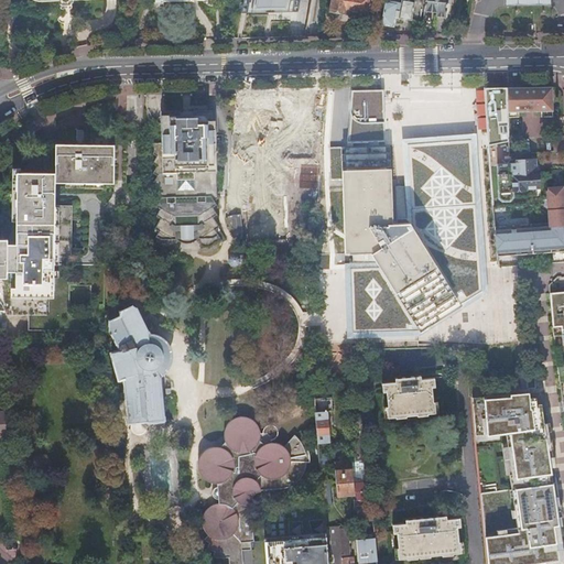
[(299,0),(255,0),(252,14),(296,13),(299,0)]
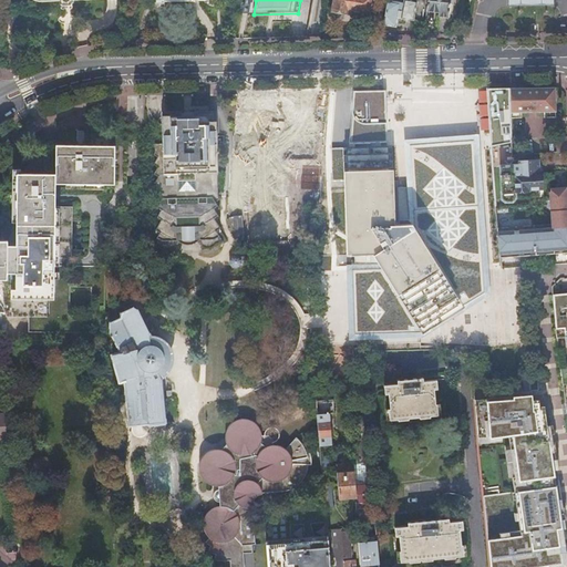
[(332,0),(331,9),(344,11),(346,8),(368,11),(369,0),(332,0)]
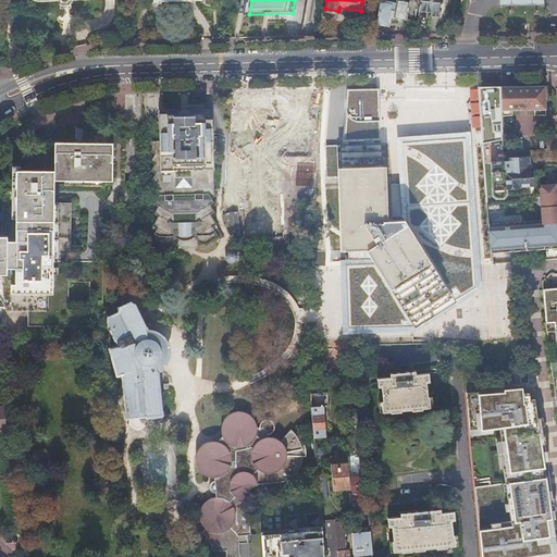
[(379,0),(373,34),(387,34),(392,15),(406,19),(406,17),(418,20),(418,16),(419,9),(420,0),(379,0)]
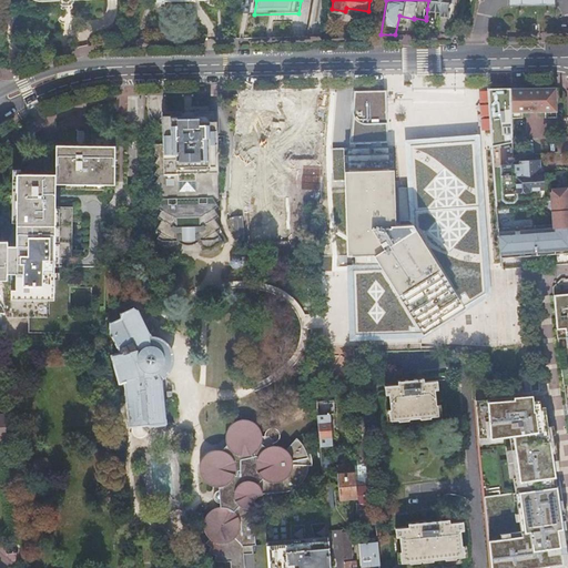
[(428,0),(427,9),(439,10),(439,14),(449,16),(450,0),(428,0)]
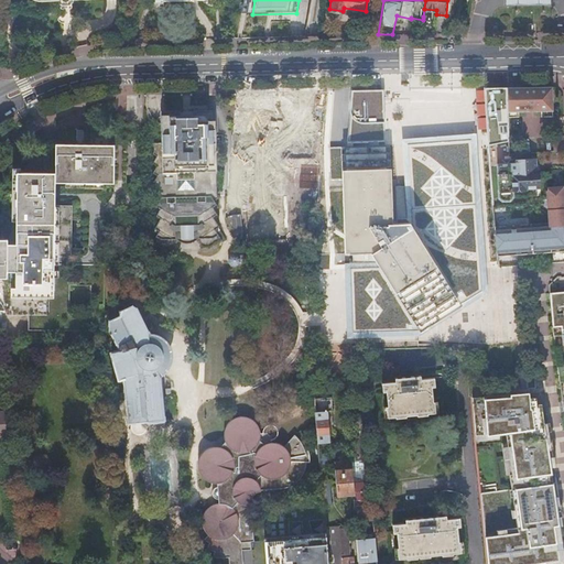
[(423,17),(423,20),(422,34),(432,33),(434,18),(423,17)]
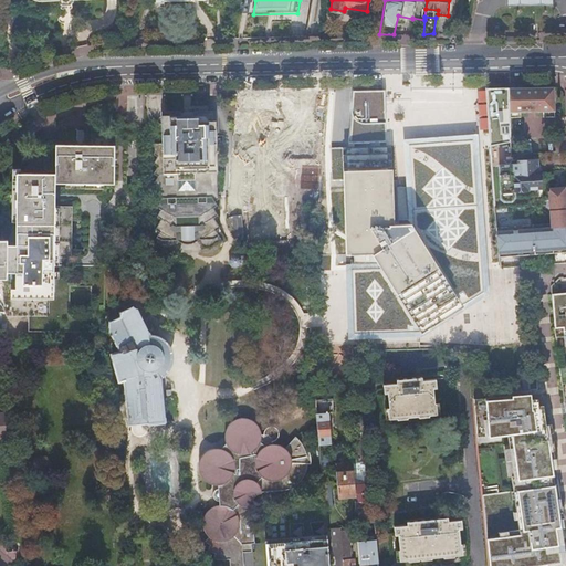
[(509,87),(486,88),(490,146),(510,142),(510,117),(510,111),(509,93),(509,87)]
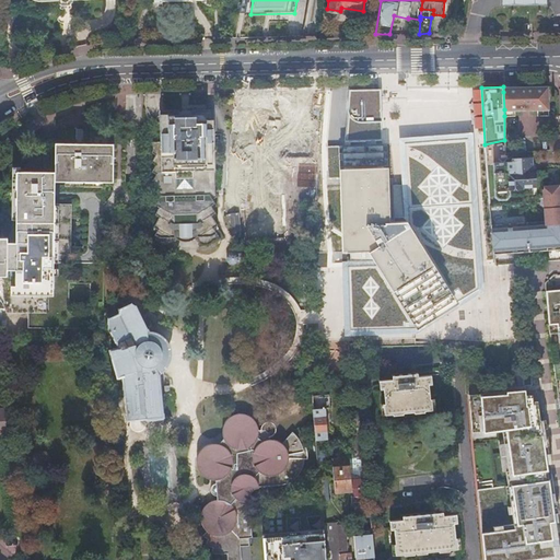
[(503,92),(504,109),(504,116),(514,116),(514,111),(548,109),(548,86),(503,86),(503,92)]
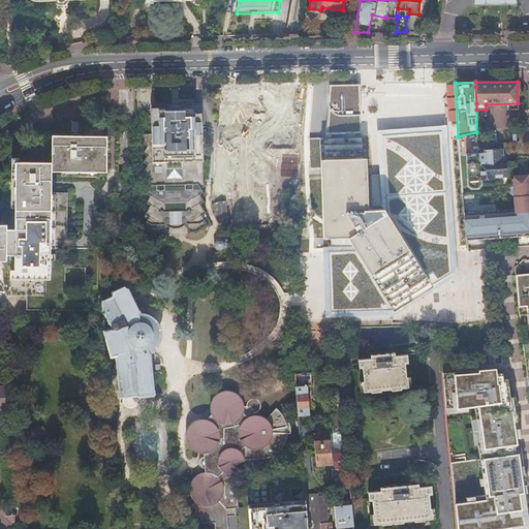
[(360,115),(360,84),(330,85),(329,102),(329,106),(331,111),(334,113),(338,115),(360,115)]
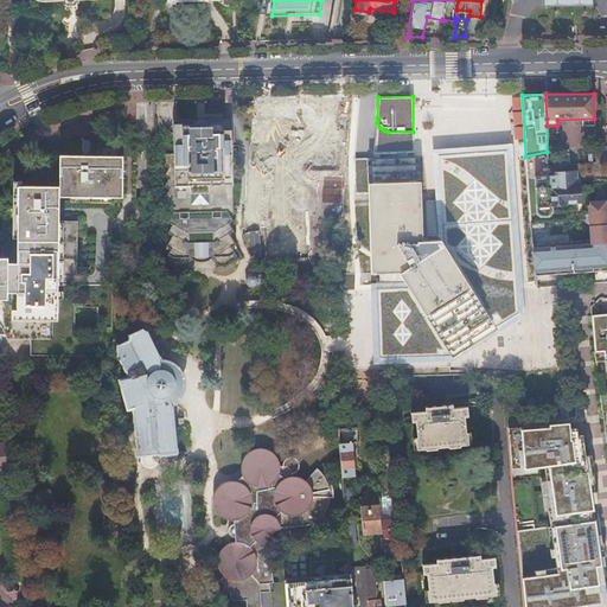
[(300,100),(294,100),(294,136),(315,136),(315,98),(300,100)]
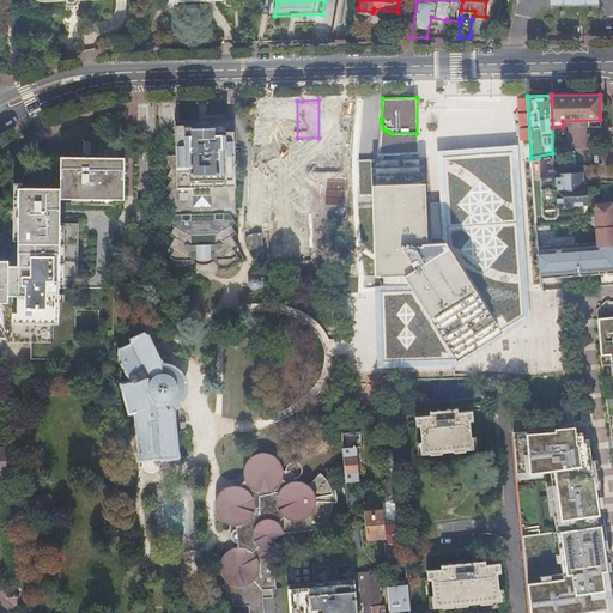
[(319,99),(319,138),(319,143),(339,144),(339,137),(341,137),(341,99),(319,99)]
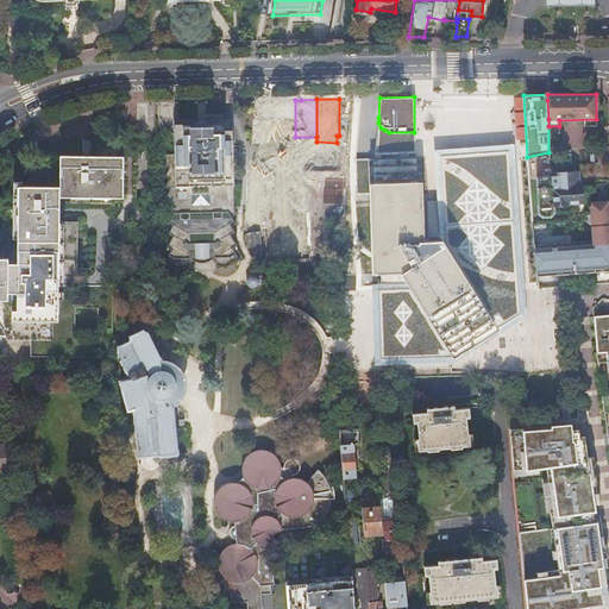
[(269,100),(256,101),(252,142),(268,143),(269,100)]
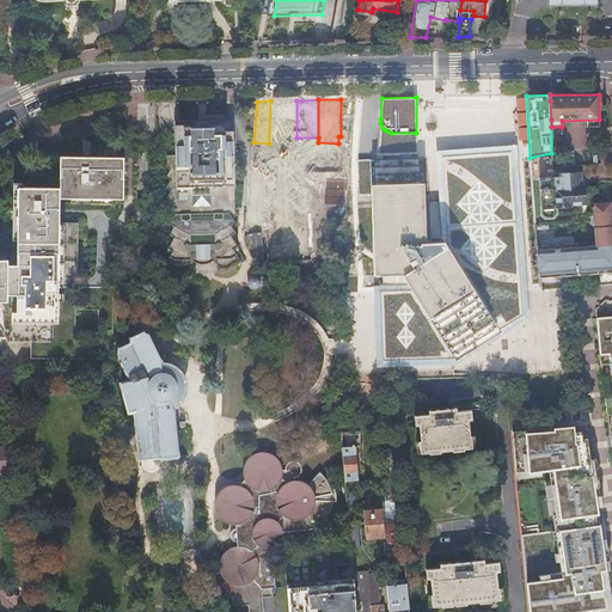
[(151,104),(138,104),(138,129),(151,129),(151,104)]
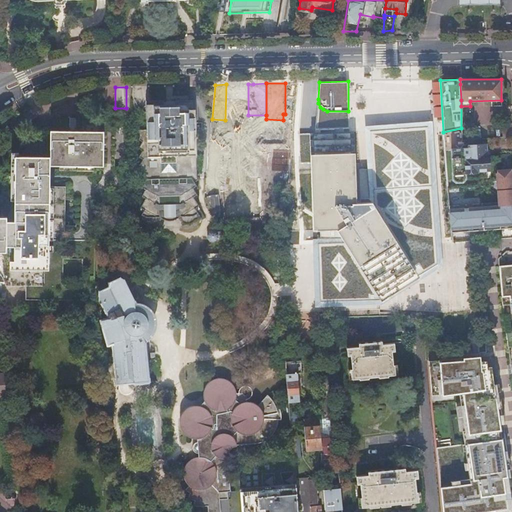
[(143,175),(140,180),(144,181),(143,183),(140,188),(144,190),(143,192),(141,197),(144,199),(143,201),(141,206),(145,208),(144,210),(138,220),(150,227),(159,227),(159,225),(159,224),(160,222),(160,220),(162,219),(164,220),(166,220),(169,221),(171,221),(174,220),(175,219),(177,219),(177,218),(179,220),(180,221),(180,223),(181,225),(181,226),(190,226),(201,218),(195,208),(194,206),(198,204),(195,200),(194,198),(197,195),(194,191),(193,189),(197,187),(194,182),(193,180),(197,178),(196,169),(193,169),(193,165),(193,160),(196,160),(196,145),(192,139),(196,136),(195,128),(195,123),(195,101),(189,101),(176,101),(176,105),(163,106),(163,101),(147,102),(147,130),(139,130),(139,138),(143,139),(142,141),(139,146),(143,148),(142,150),(140,155),(144,157),(143,159),(140,164),(140,171),(144,173),(143,175)]
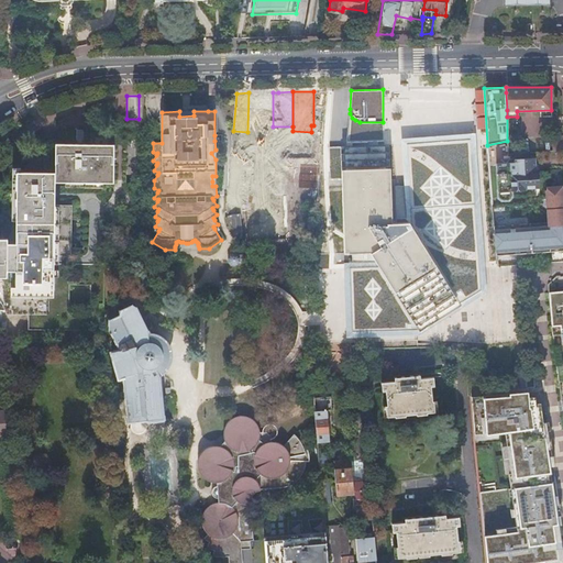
[(562,135),(552,136),(553,151),(562,150),(562,135)]
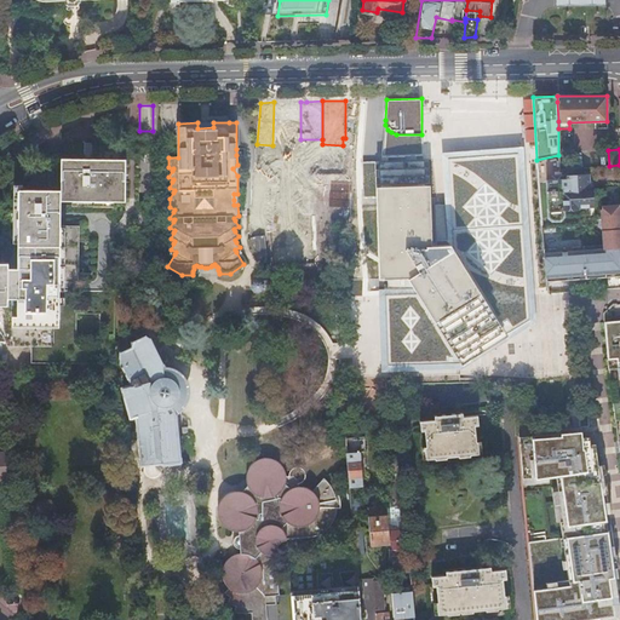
[(449,206),(443,206),(443,241),(451,254),(459,267),(501,338),(530,320),(529,296),(518,154),(448,160),(449,206)]
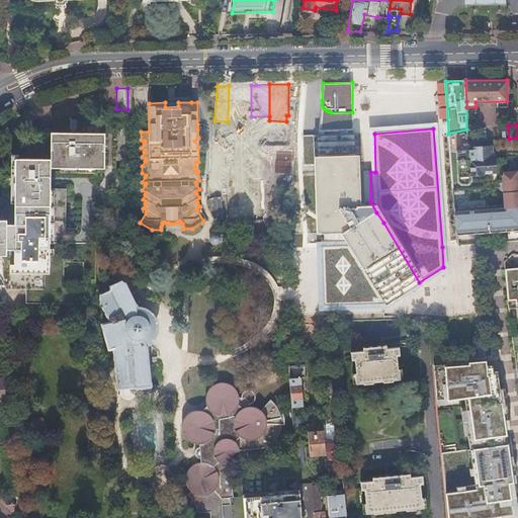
[(324,131),(324,135),(317,134),(318,233),(322,233),(343,233),(349,244),(387,301),(419,282),(383,223),(376,212),(370,201),(370,172),(361,172),(361,205),(353,205),(352,134),(348,135),(348,132),(344,133),(344,135),(338,135),(338,131),(324,131)]
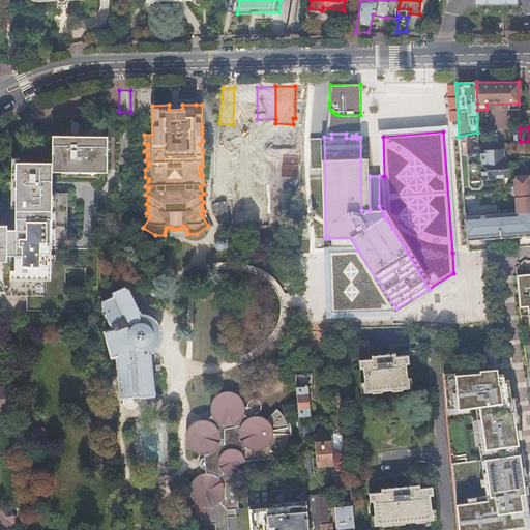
[(0,284),(2,288),(4,292),(6,296),(26,297),(26,308),(92,310),(92,287),(97,287),(98,178),(108,178),(108,141),(54,141),(53,168),(17,167),(16,187),(1,187),(1,190),(1,195),(0,197),(0,284)]
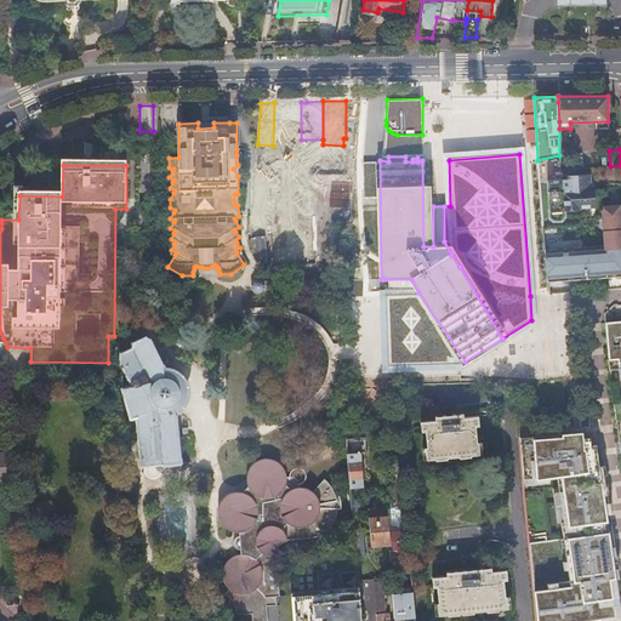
[(553,221),(562,221),(564,217),(564,210),(577,209),(577,208),(592,206),(592,189),(591,189),(590,178),(587,176),(569,177),(569,176),(553,177),(553,181),(547,181),(548,192),(547,192),(550,218),(553,221)]
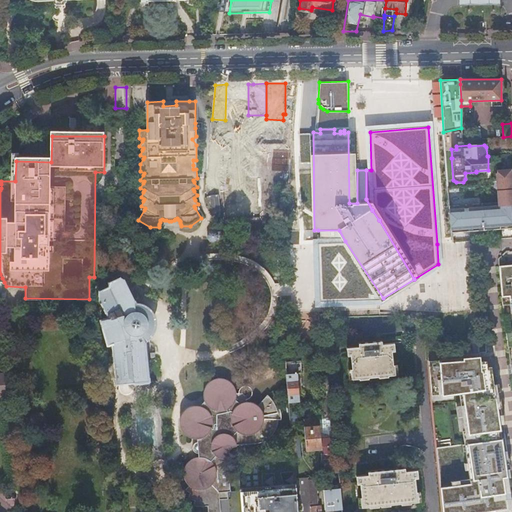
[(510,228),(511,226),(511,183),(511,168),(496,170),(496,173),(495,173),(497,202),(449,205),(451,232),(510,228)]
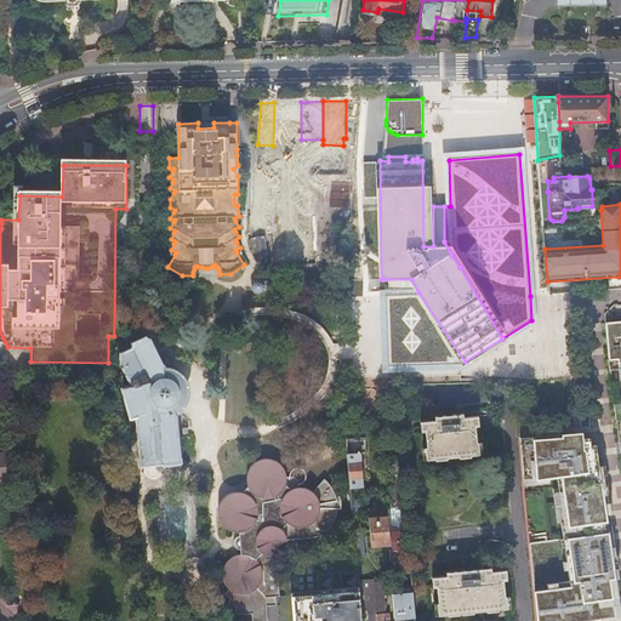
[(326,245),(331,244),(329,221),(315,224),(284,232),(281,233),(286,252),(302,248),(307,250),(315,248),(318,244),(325,241),(326,245)]
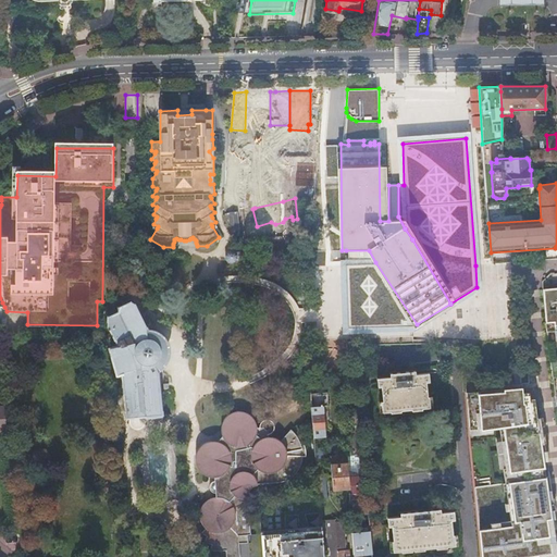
[(237,212),(229,212),(230,221),(236,243),(239,243),(239,240),(237,212)]
